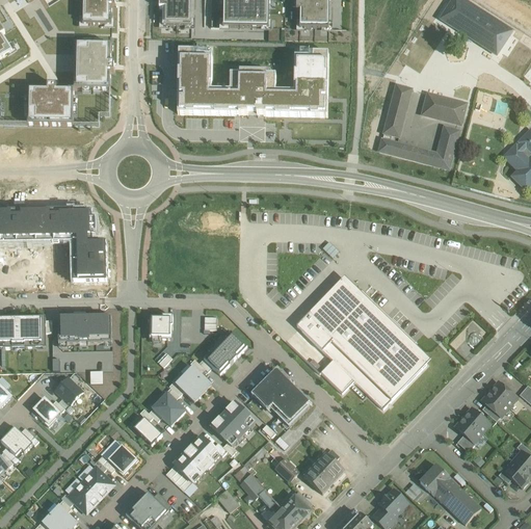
[(82,0),(82,23),(111,24),(111,5),(115,5),(114,0),(82,0)]
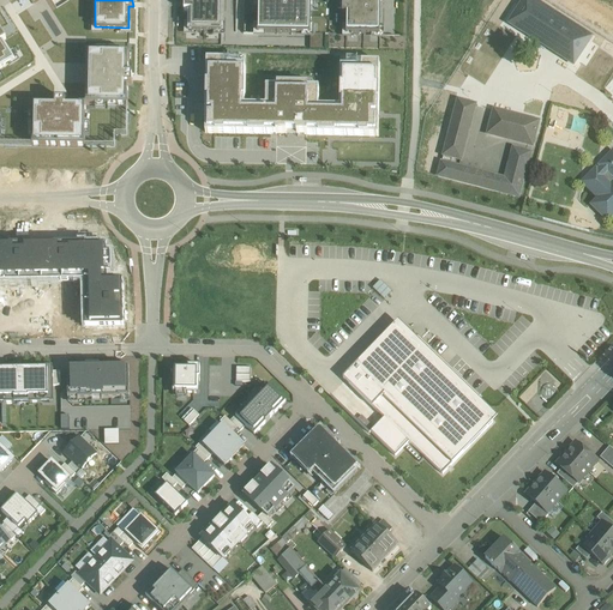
[(184,0),(184,10),(186,10),(186,20),(184,20),(184,32),(196,32),(196,28),(212,28),(212,32),(224,32),(224,22),(220,22),(220,0),(184,0)]
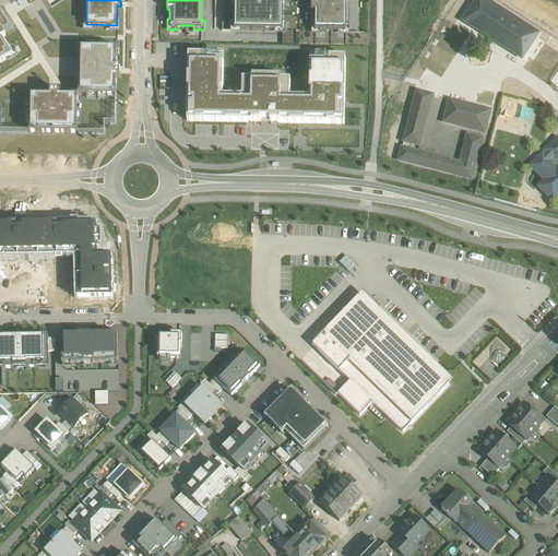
[(235,0),(234,26),(281,27),(282,0),(235,0)]
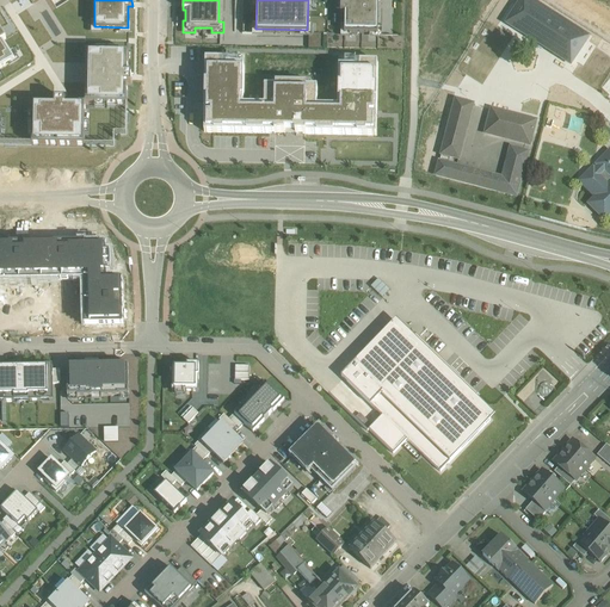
[(344,0),(344,1),(340,1),(340,11),(344,11),(344,30),(377,31),(377,0),(344,0)]
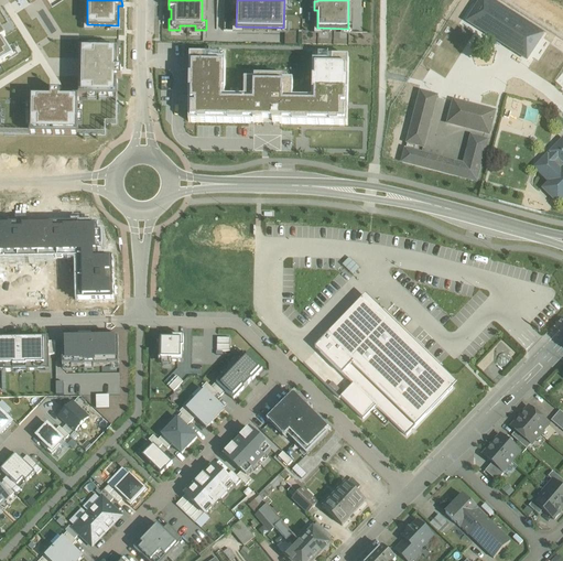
[(544,33),(493,0),(479,0),(466,22),(527,61),(544,33)]
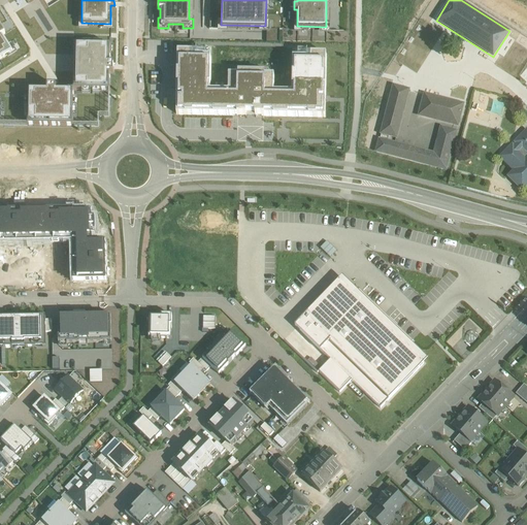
[(0,56),(11,50),(2,33),(4,31),(0,25),(0,56)]
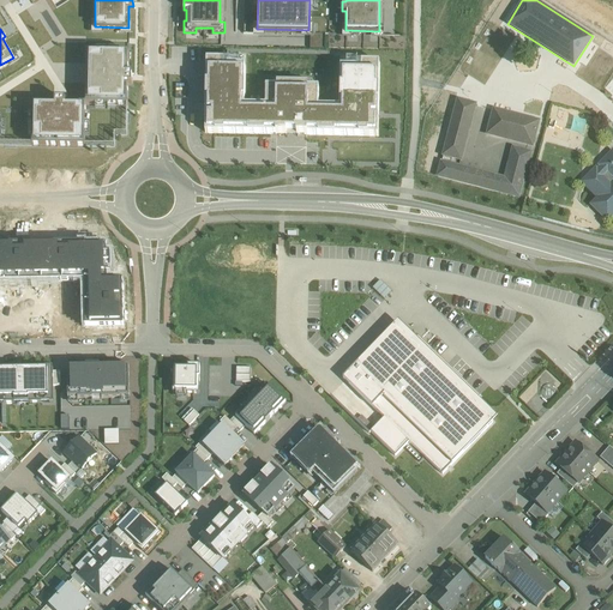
[(85,50),(85,102),(85,103),(127,103),(127,83),(131,84),(131,73),(127,73),(127,50),(95,50),(85,50)]
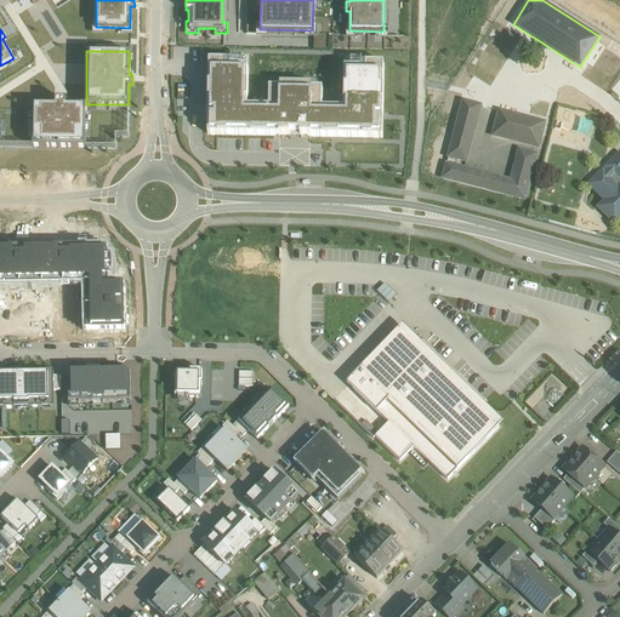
[(227,57),(208,57),(206,97),(209,97),(209,131),(296,132),(381,133),(382,61),(364,60),(364,64),(343,64),(342,106),(322,104),(322,85),(311,85),(311,81),(279,81),(279,84),(268,84),(267,104),(246,103),(248,63),(227,63),(227,57)]
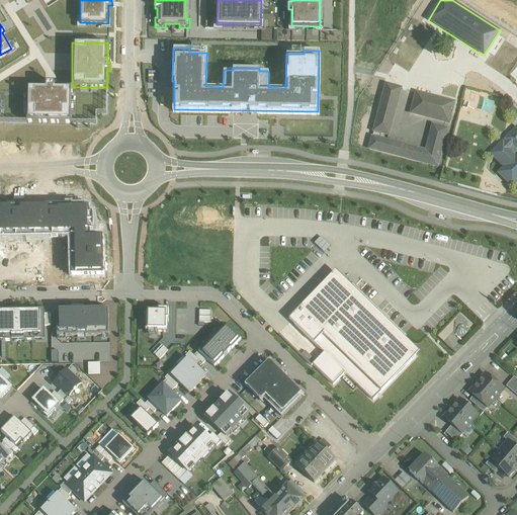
[(385,82),(373,129),(388,133),(400,86),(385,82)]
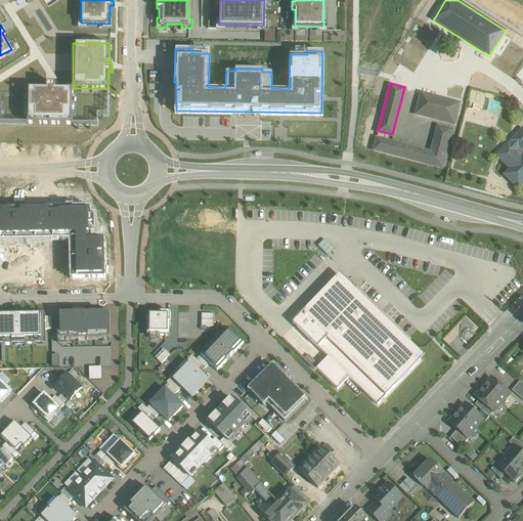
[(73,88),(73,87),(55,87),(55,84),(46,84),(46,87),(28,87),(27,123),(72,123),(73,88)]
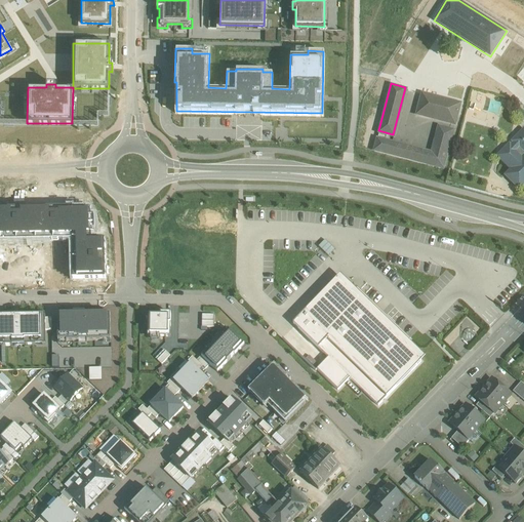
[(459,101),(421,91),(415,112),(454,122),(459,101)]
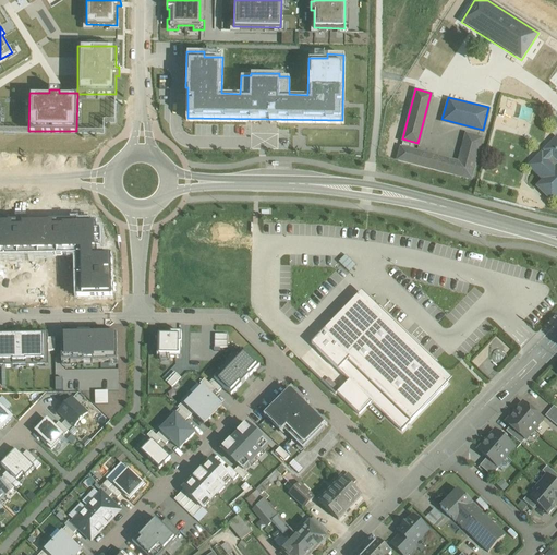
[(532,119),(536,100),(523,98),(520,117),(532,119)]
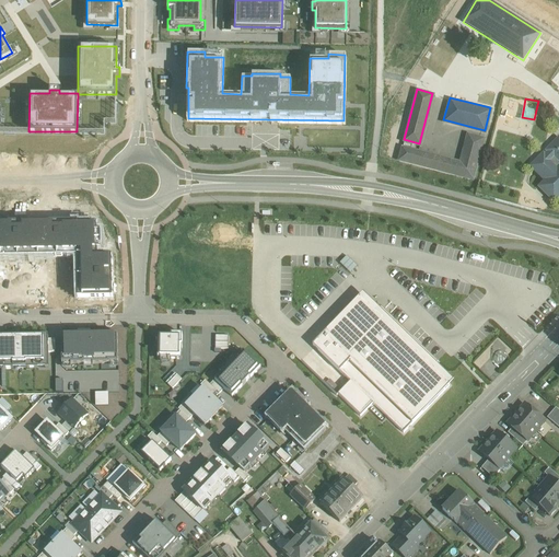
[(402,146),(398,159),(472,177),(482,137),(467,132),(459,161),(402,146)]
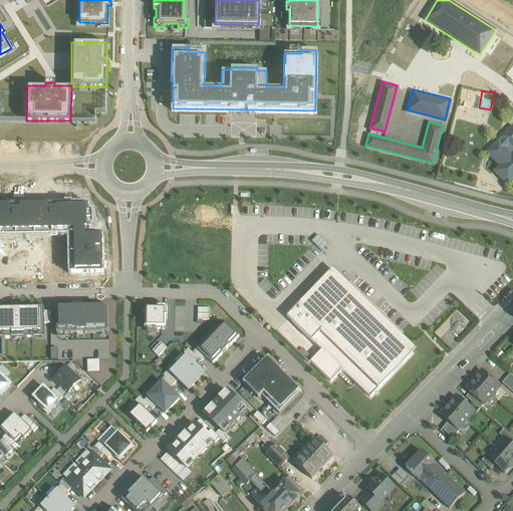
[(512,125),(512,124),(487,151),(500,164),(498,166),(511,179),(512,176),(512,125)]
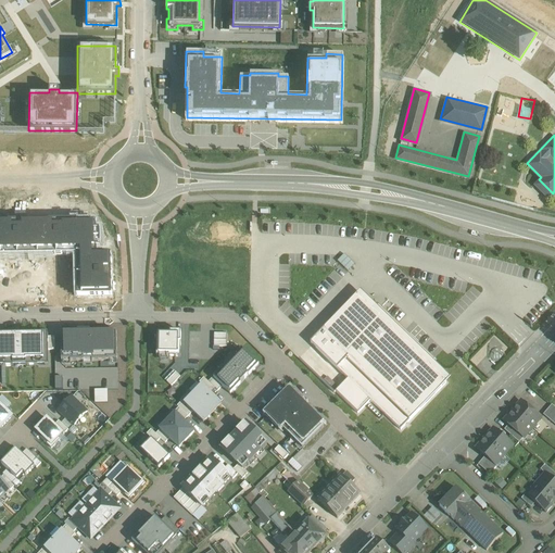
[(52,218),(52,205),(26,205),(26,218),(52,218)]
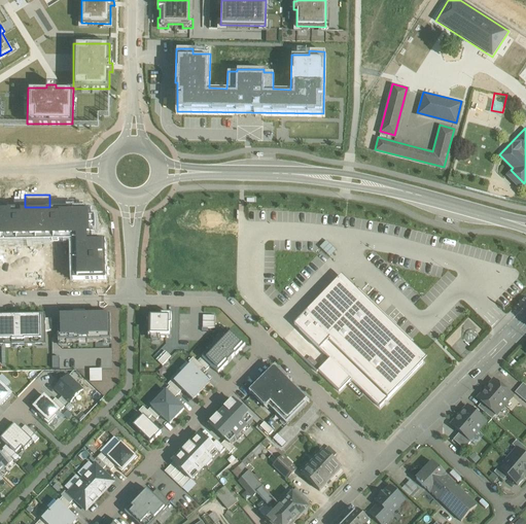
[(71,208),(0,208),(0,240),(72,240),(72,278),(104,278),(104,239),(91,240),(91,233),(94,233),(93,216),(90,216),(90,209),(71,209),(71,208)]
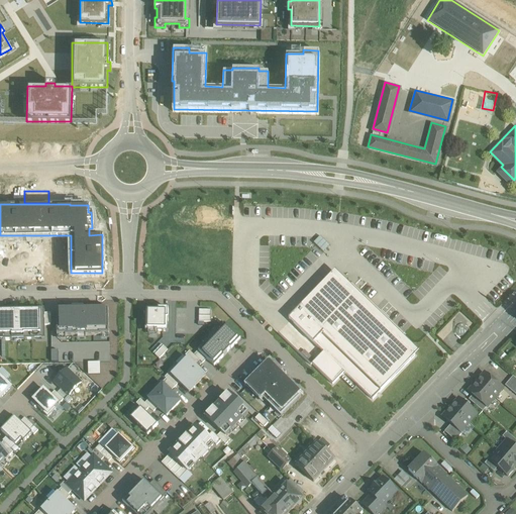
[(313,240),(322,249),(329,242),(320,232),(313,240)]
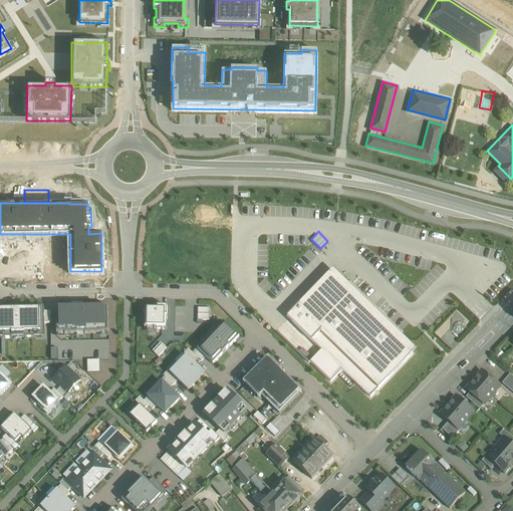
[(332,267),(286,314),(320,346),(309,358),(329,378),(341,366),(369,394),(416,347),(413,343),(332,267)]
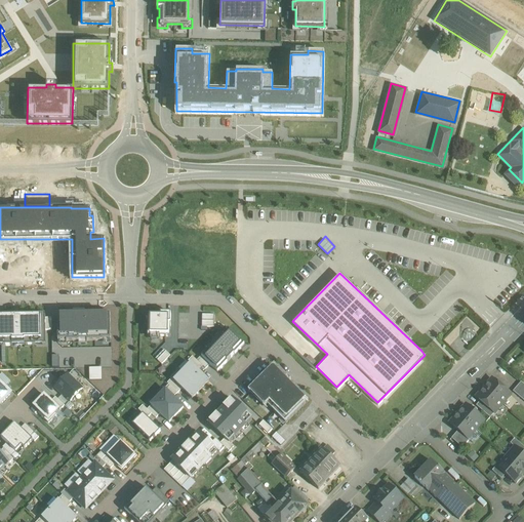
[(110,310),(56,310),(57,342),(66,342),(66,338),(78,338),(78,342),(86,342),(86,338),(102,338),(102,340),(110,340),(110,310)]
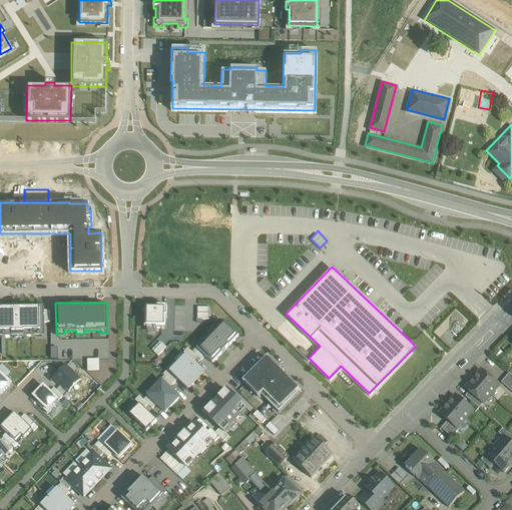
[(12,305),(0,304),(0,335),(44,334),(44,320),(50,320),(49,308),(43,308),(43,304),(21,305),(21,307),(12,307),(12,305)]
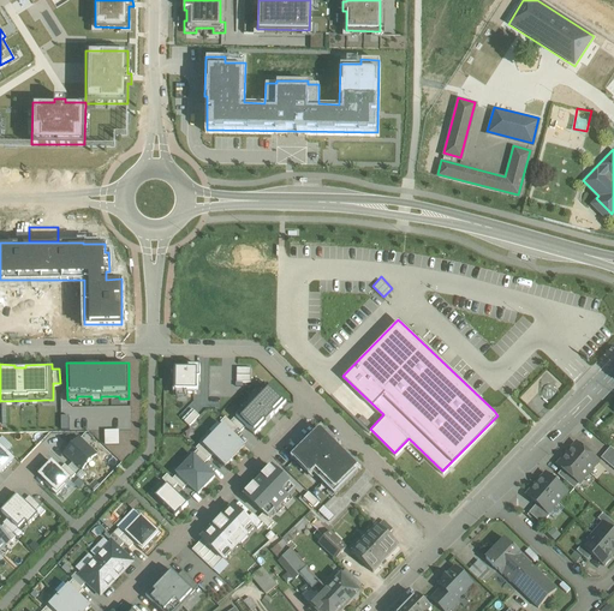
[(188,364),(188,365),(173,365),(172,391),(198,391),(200,364),(188,364)]
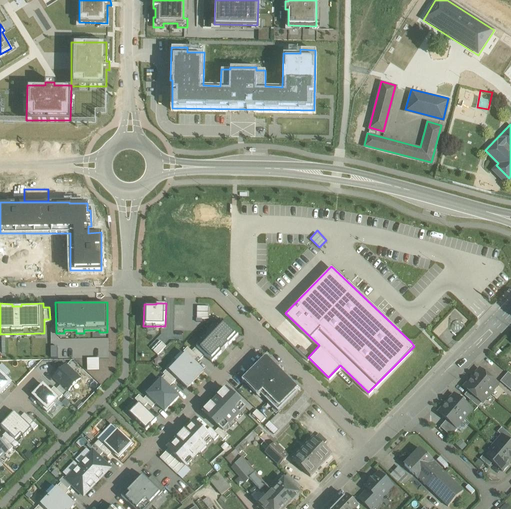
[(209,316),(209,303),(195,303),(195,316),(209,316)]
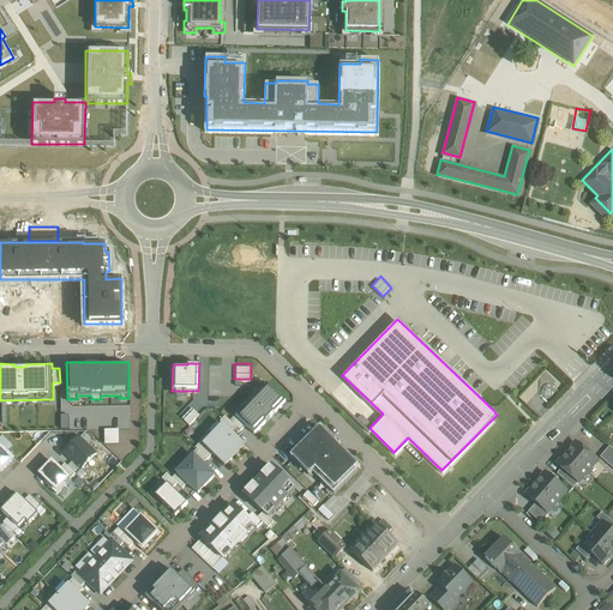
[(241,406),(234,414),(245,423),(253,432),(286,399),(266,380),(258,387),(257,386),(240,404),(241,406)]
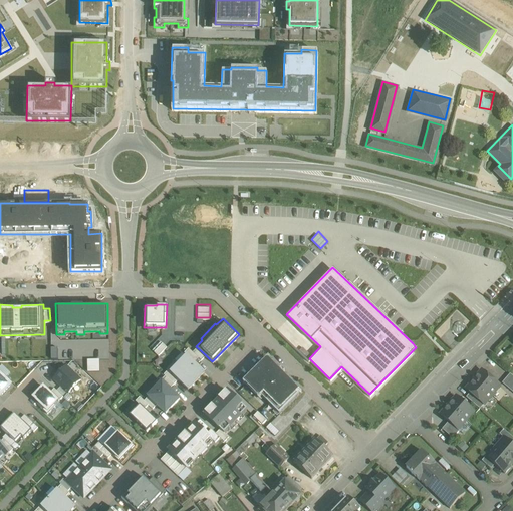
[(151,345),(158,353),(166,345),(159,337),(151,345)]
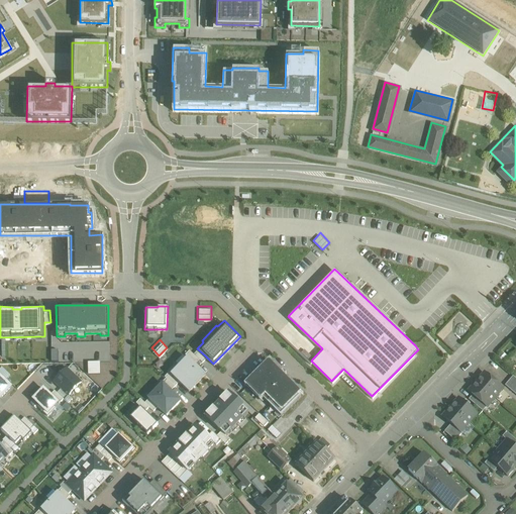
[(193,352),(189,348),(185,352),(188,355),(195,363),(199,358),(193,352)]
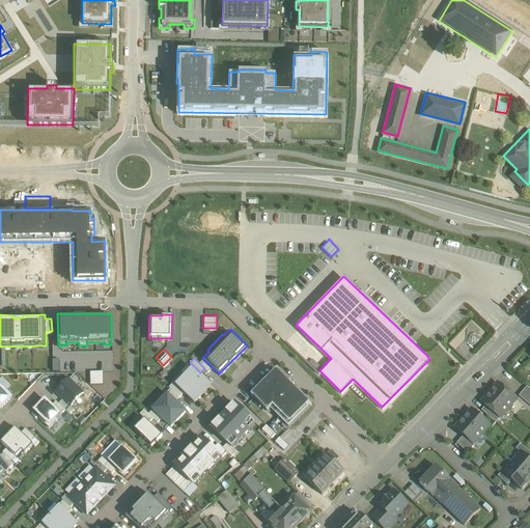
[(206,370),(212,366),(202,358),(198,362),(204,368),(206,370)]
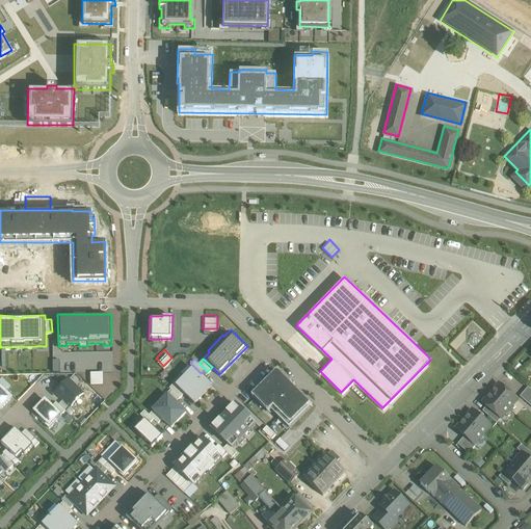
[(182,369),(186,372),(192,366),(189,363),(182,369)]
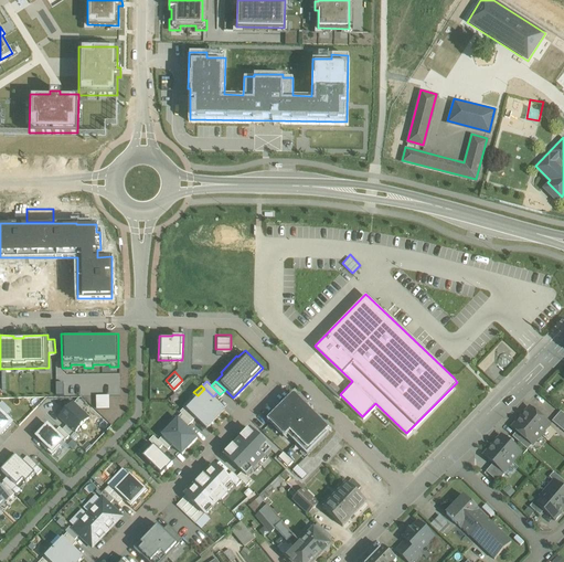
[(213,396),(205,389),(195,399),(215,416),(224,407),(213,396)]
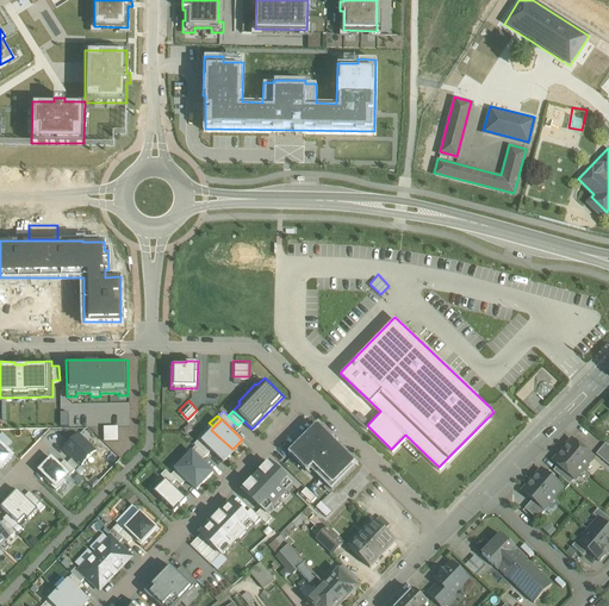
[(317,423),(290,450),(333,493),(360,466),(317,423)]
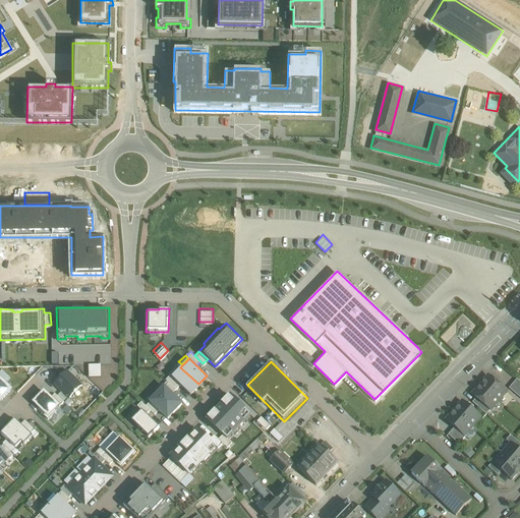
[(0,401),(12,388),(5,380),(9,376),(1,367),(0,368),(0,401)]
